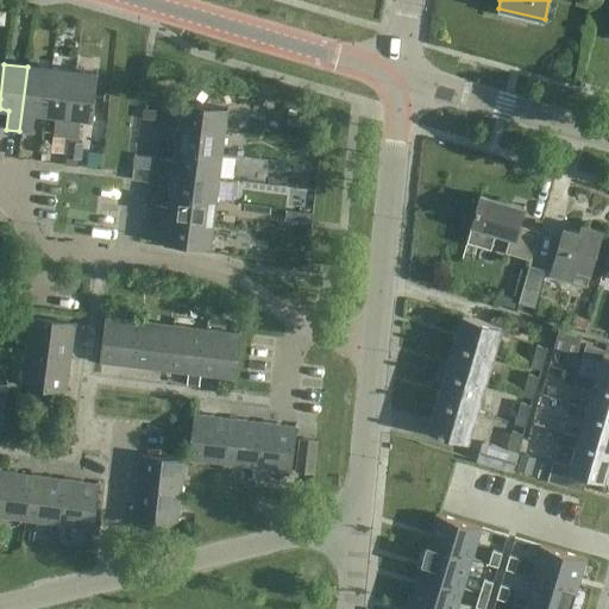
[(27,67),(19,131),(33,133),(35,113),(44,114),(50,69),(27,67)]
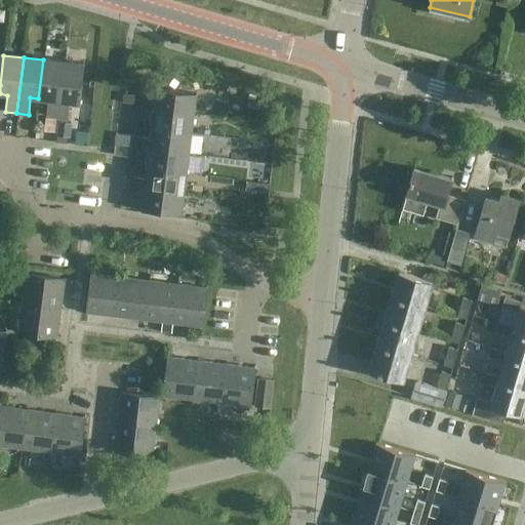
[(57,118),(64,63),(43,59),(38,98),(48,99),(46,117),(57,118)]
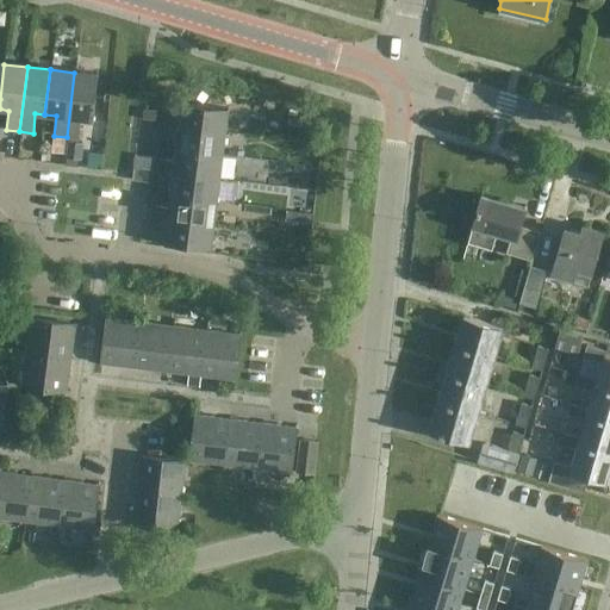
[(74,73),(67,137),(80,138),(81,119),(93,120),(98,75),(74,73)]
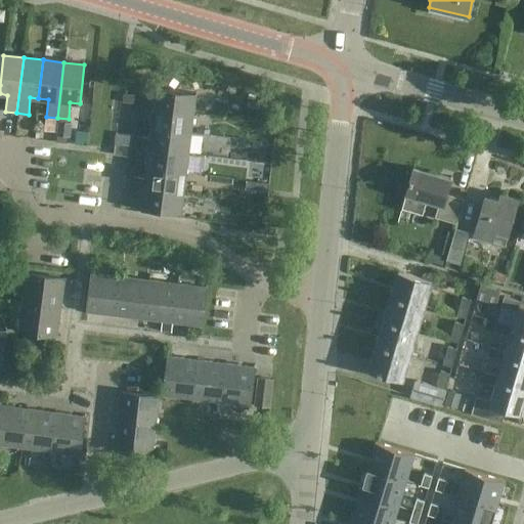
[(138,95),(136,105),(194,113),(197,93),(156,88),(155,97),(138,95)]
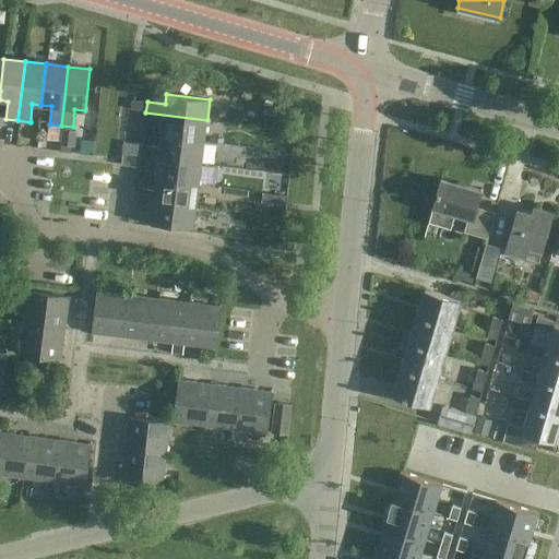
[(162,127),(161,135),(204,141),(207,120),(145,113),(144,125),(162,127)]
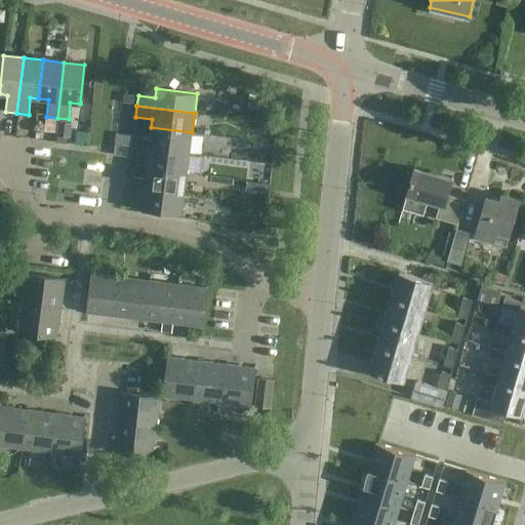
[(56,118),(46,117),(45,130),(55,131),(56,118)]
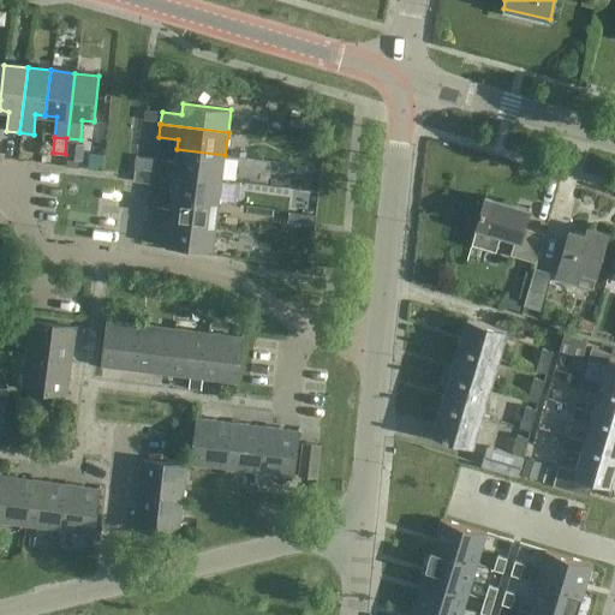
[(83,161),(84,145),(67,143),(66,159),(83,161)]
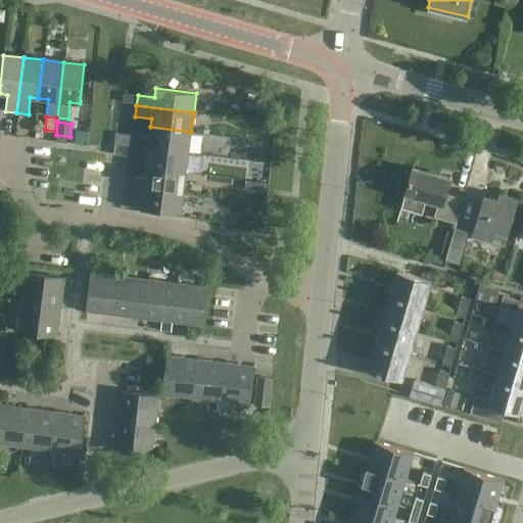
[(133,134),(132,145),(189,152),(191,132),(150,127),(149,136),(133,134)]
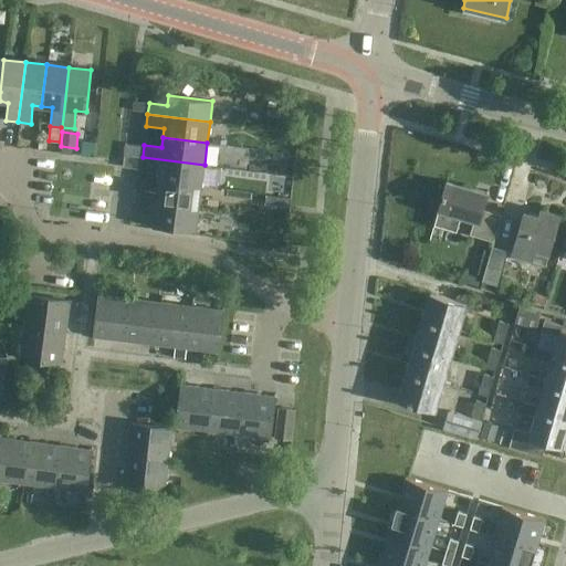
[(143,157),(144,145),(125,143),(124,155),(143,157)]
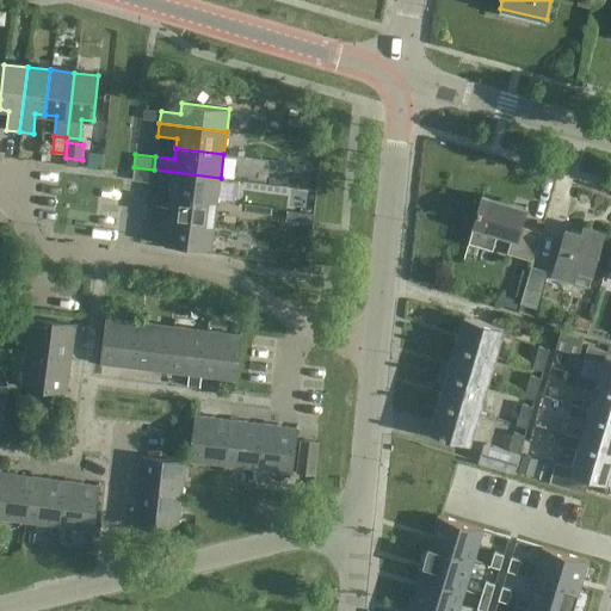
[(171,195),(218,201),(221,178),(154,170),(152,183),(172,185),(171,195)]
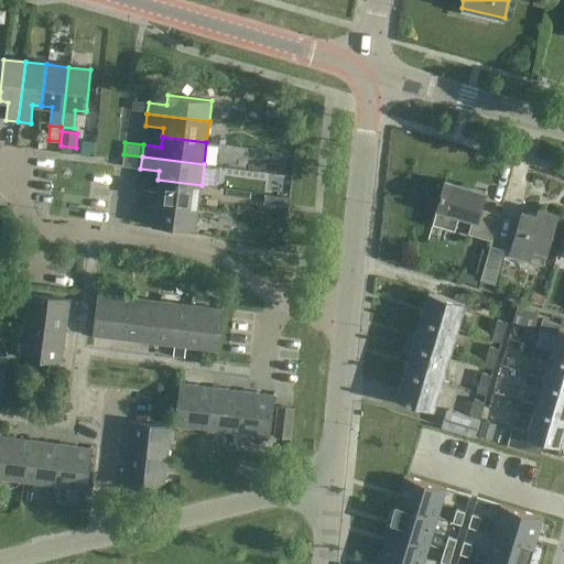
[(198,207),(202,185),(158,180),(156,190),(138,187),(137,199),(198,207)]
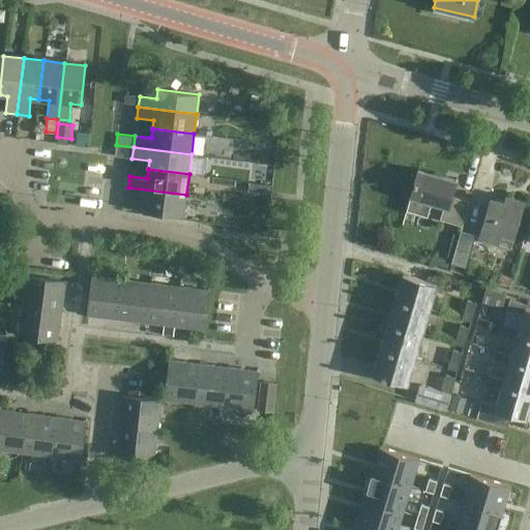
[(419,169),(411,196),(407,208),(428,214),(432,202),(445,206),(441,221),(462,226),(469,202),(451,197),(457,181),(419,169)]
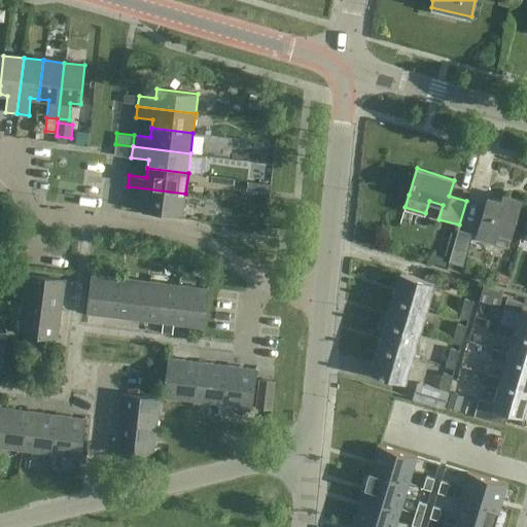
[(247,182),(246,190),(269,192),(270,185),(247,182)]
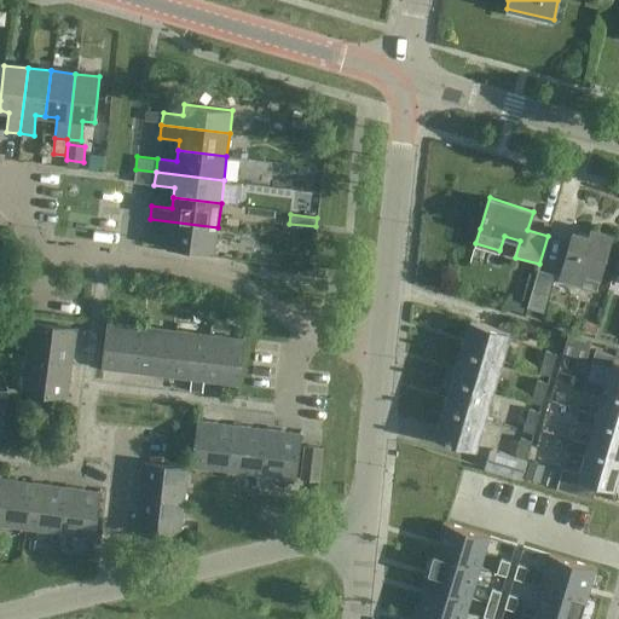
[(218,227),(150,219),(149,231),(168,233),(167,246),(215,252),(218,227)]
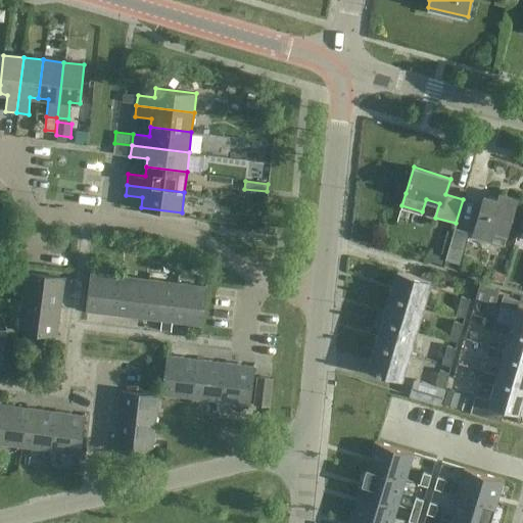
[(484,196),(476,226),(473,236),(505,245),(517,199),(500,194),(498,200),(484,196)]
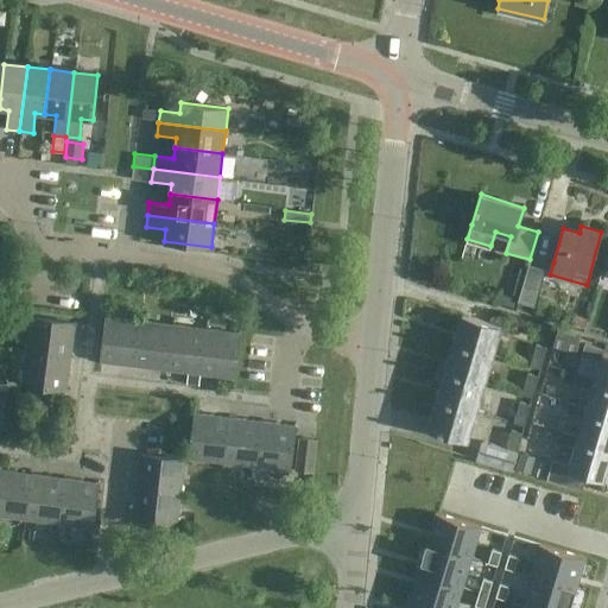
[(545,271),(527,264),(517,302),(534,306),(545,271)]
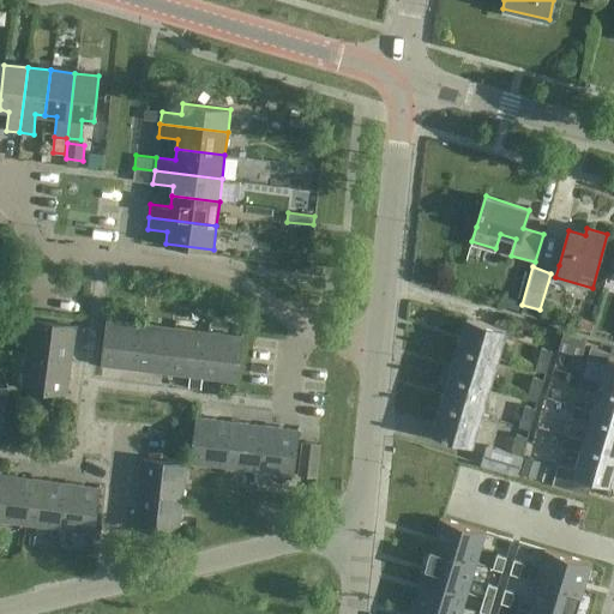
[(467,318),(458,347),(499,359),(507,330),(467,318)]
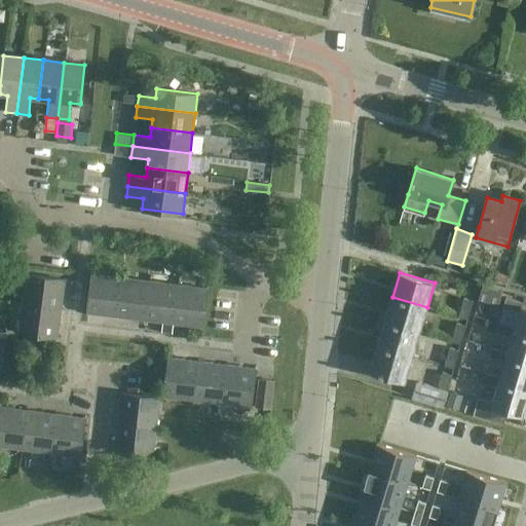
[(25,274),(22,303),(60,308),(64,279),(25,274)]
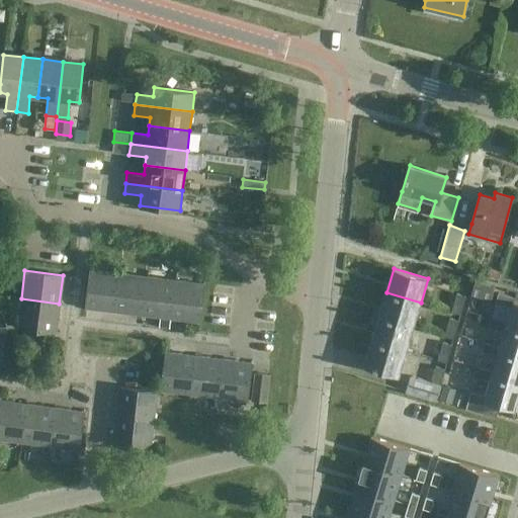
[(114,312),(119,274),(91,270),(86,309),(114,312)]
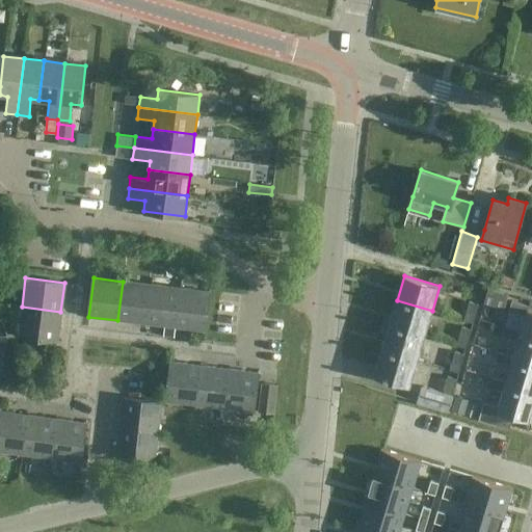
[(123,282),(117,320),(148,324),(152,285),(123,282)]
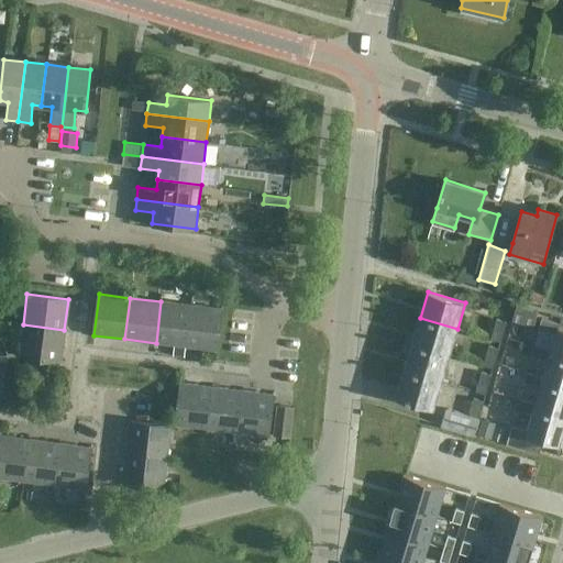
[(161,301),(156,343),(187,346),(192,306),(161,301)]
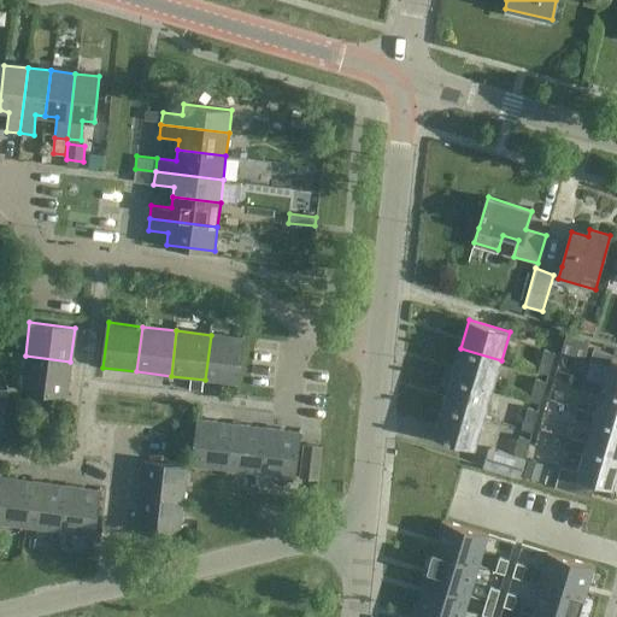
[(211,335),(205,380),(239,385),(245,339),(211,335)]
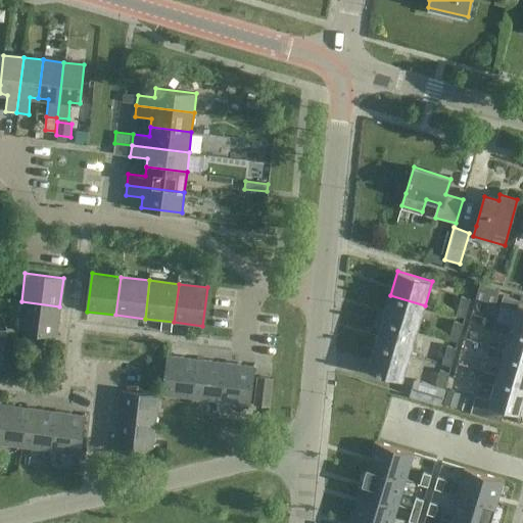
[(494,303),(498,289),(478,284),(470,314),(480,316),(484,300),(494,303)]
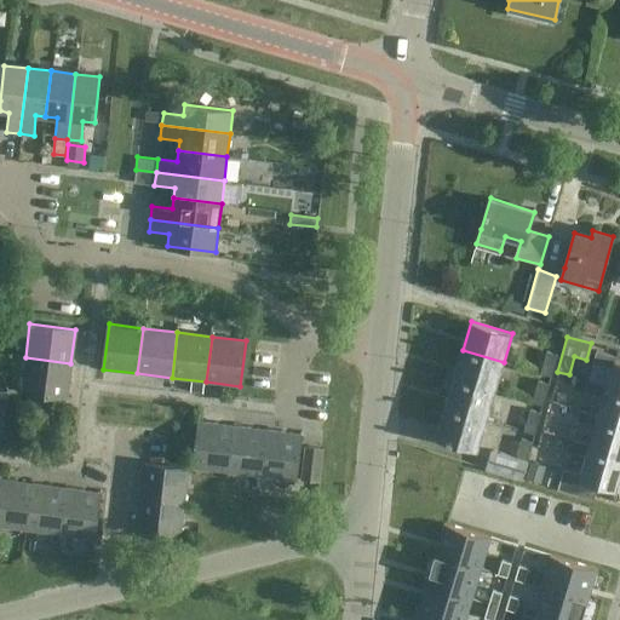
[(504,362),(463,350),(454,379),(494,391),(504,362)]
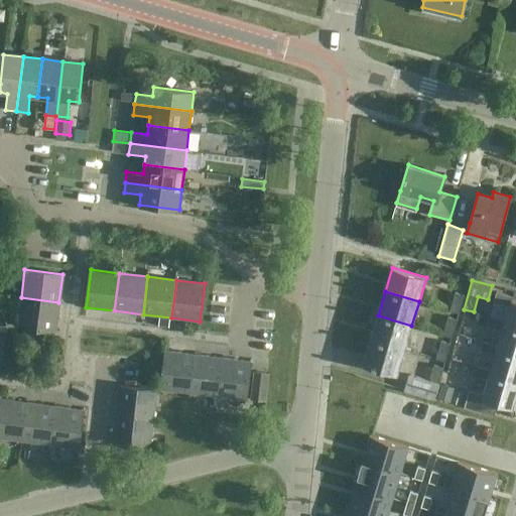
[(464,294),(455,291),(449,309),(459,312),(464,294)]
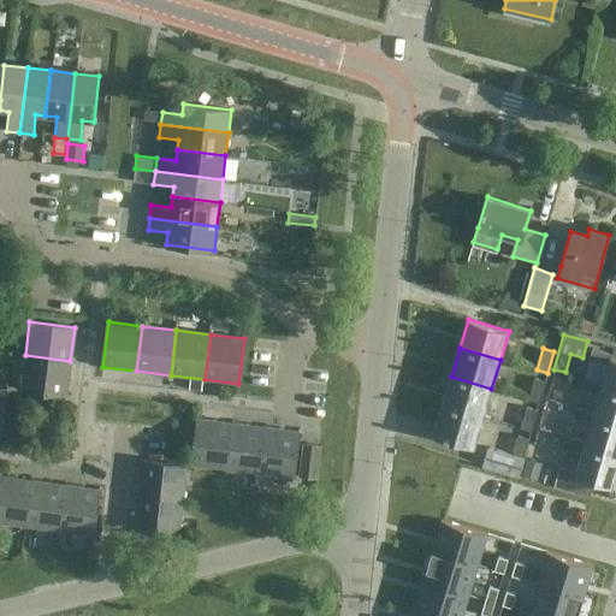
[(602,388),(615,391),(615,360),(611,359),(612,354),(593,348),(590,360),(608,365),(603,384),(602,388)]
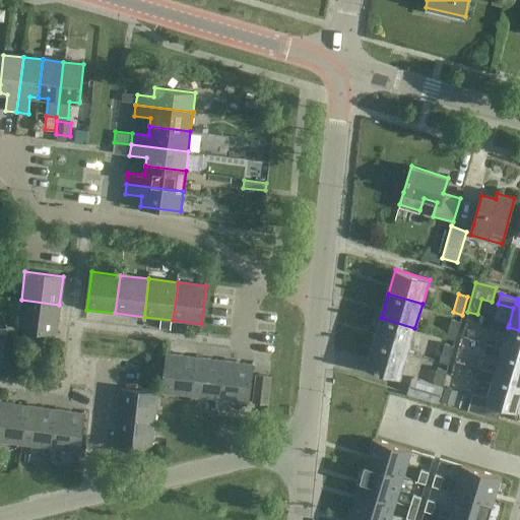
[(59,305),(21,300),(17,328),(56,333),(59,305)]
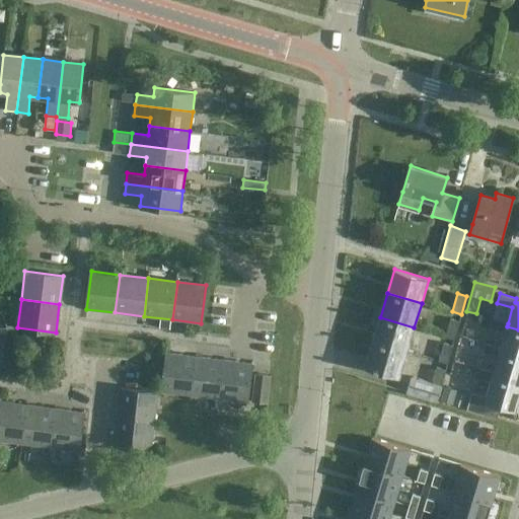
[(373,342),(406,352),(414,327),(380,317),(373,342)]
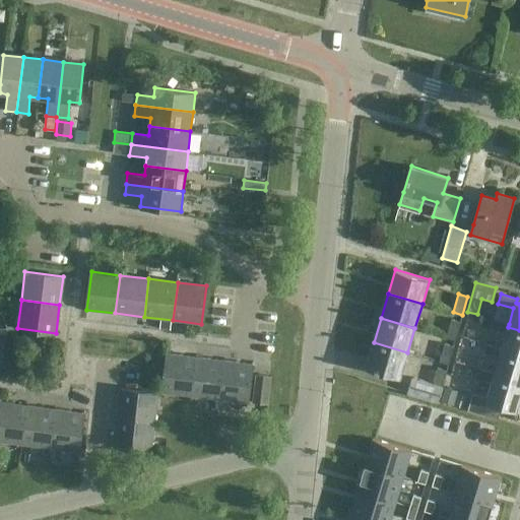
[(446,337),(455,339),(460,321),(451,318),(446,337)]
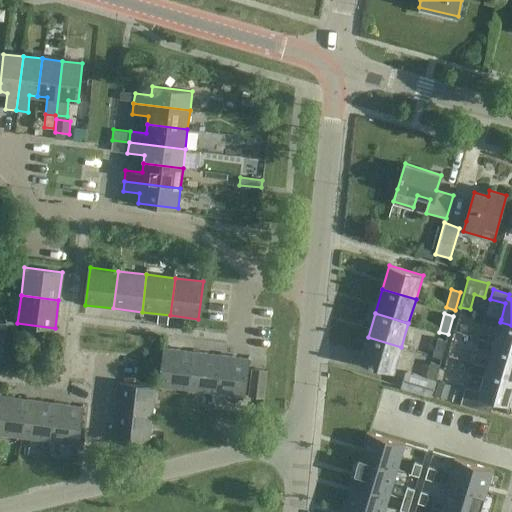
[(492,347),(511,352),(511,325),(500,322),(501,319),(485,314),(483,323),(498,327),(494,342),(492,347)]
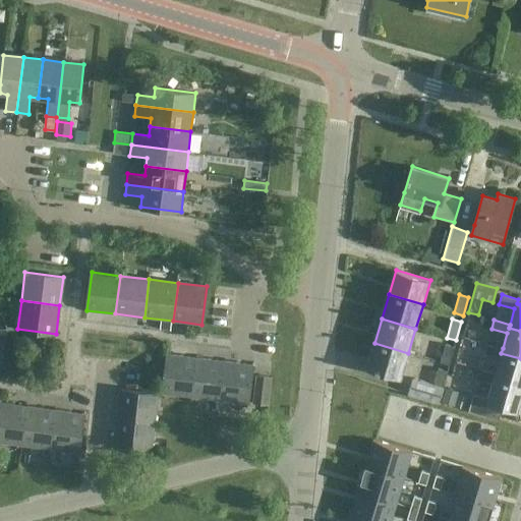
[(408,353),(374,343),(366,368),(401,379),(408,353)]
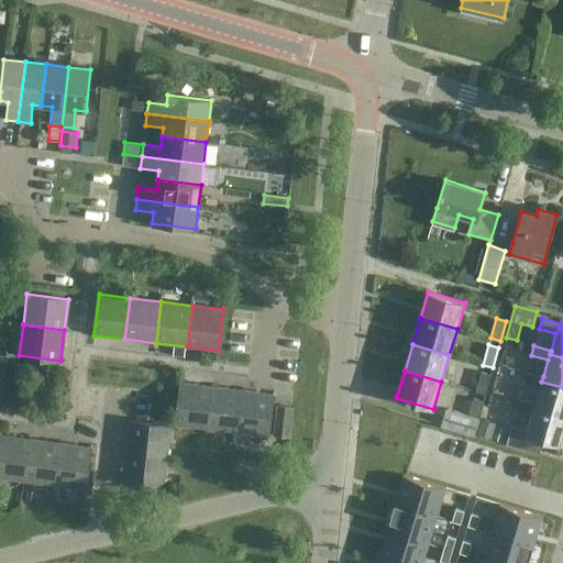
[(492,374),(481,371),(475,390),(485,394),(492,374)]
